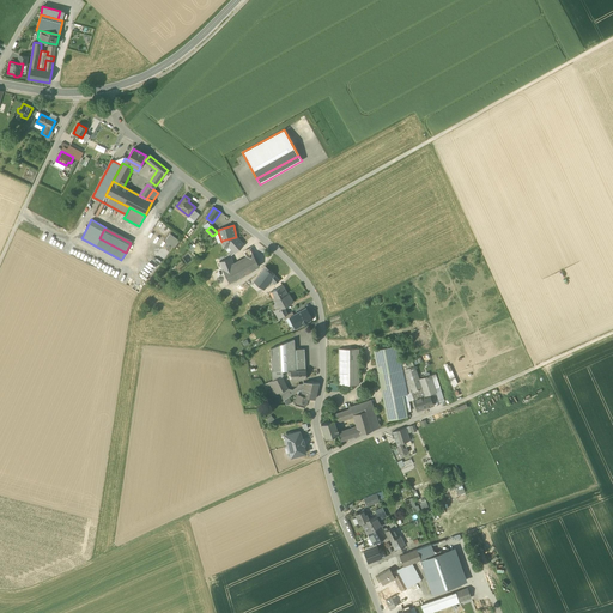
[(165,241),(174,248),(180,241),(170,234),(165,241)]
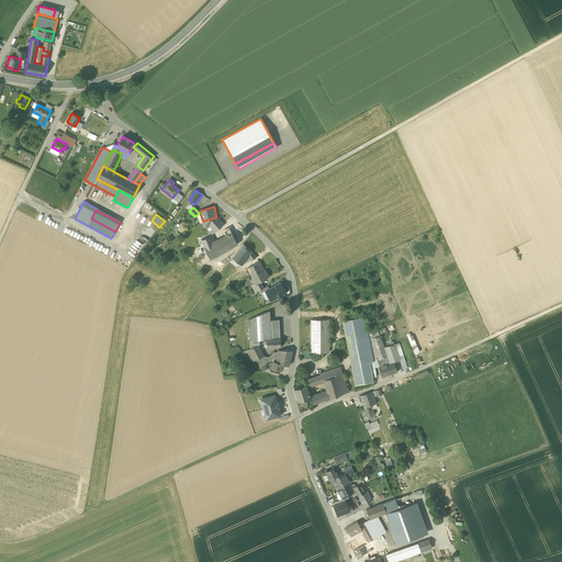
[(217,217),(216,217),(203,221),(204,227),(210,226),(215,232),(223,224),(217,217)]
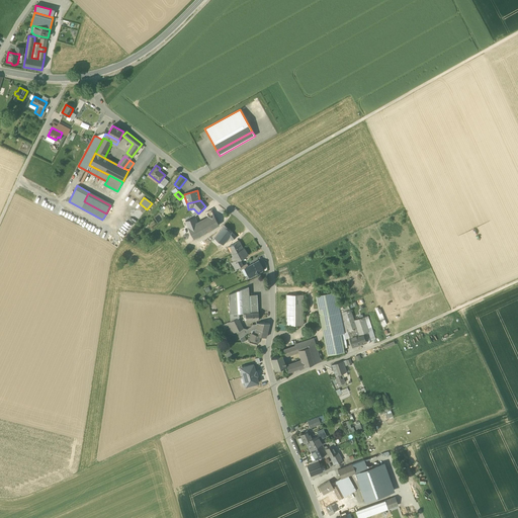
[(209,218),(197,224),(188,228),(193,238),(219,225),(211,209),(206,212),(209,218)]
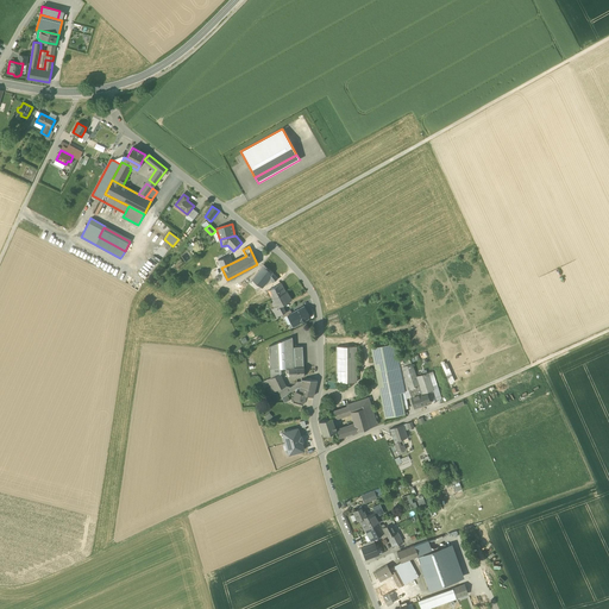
[(232,263),(228,256),(218,261),(221,268),(232,263)]
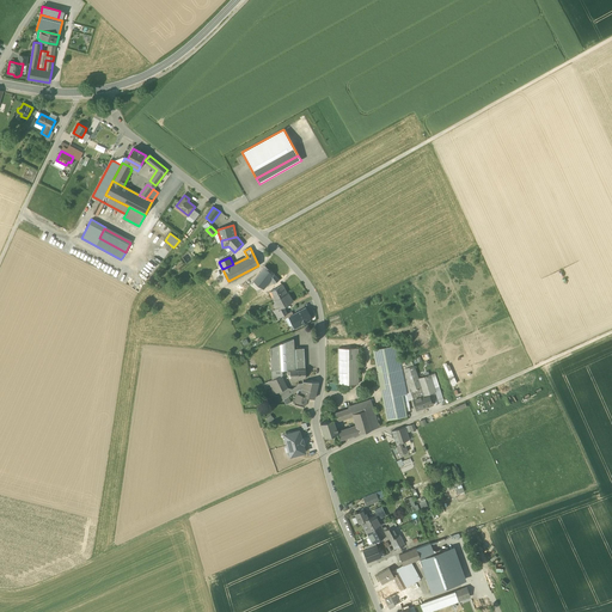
[(262,288),(269,279),(273,274),(264,267),(252,281),(259,286),(262,288)]
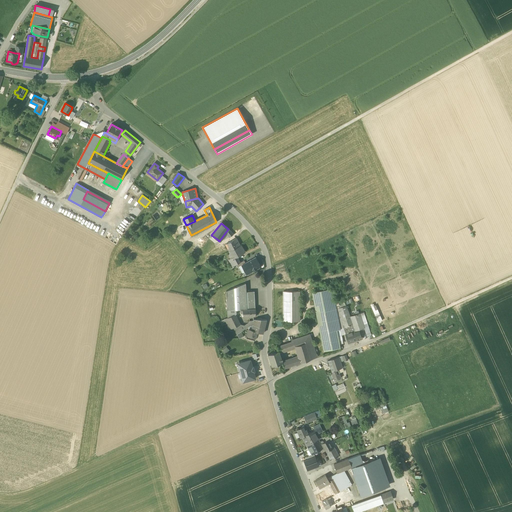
[(227,248),(229,251),(240,245),(236,238),(225,244),(227,248)]
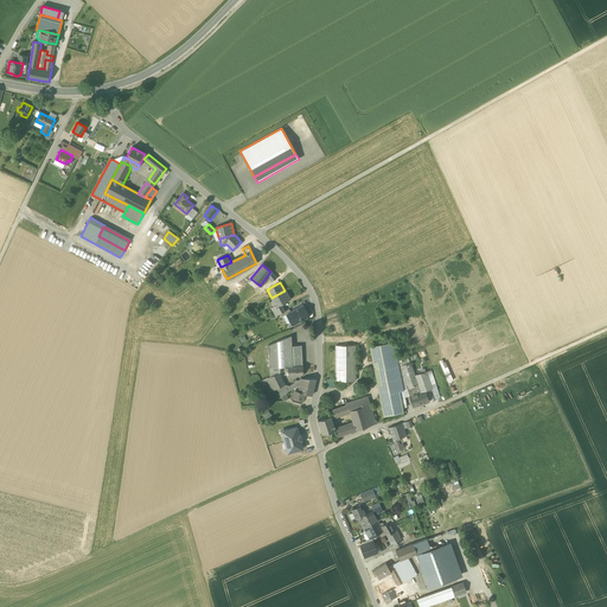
[(259,294),(261,299),(269,294),(267,289),(259,294)]
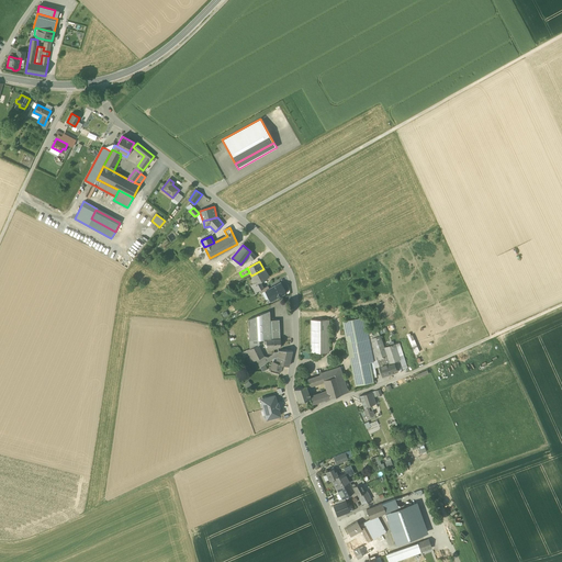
[(265,269),(263,269),(251,276),(255,282),(256,283),(260,281),(269,277),(265,269)]
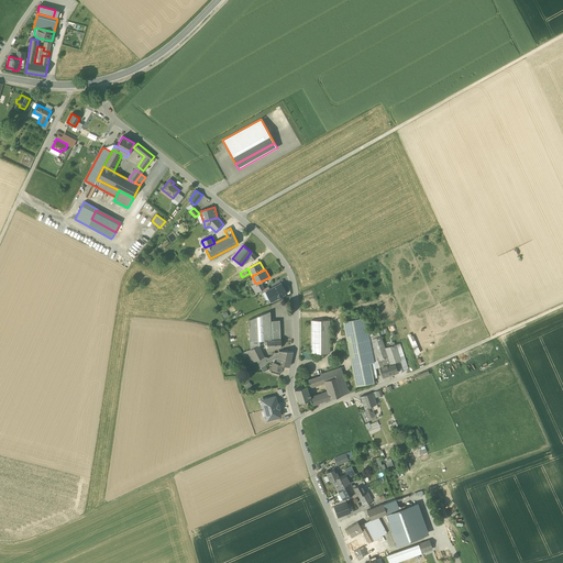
[(251,286),(255,294),(260,291),(264,288),(261,282),(256,284),(255,283),(251,286)]
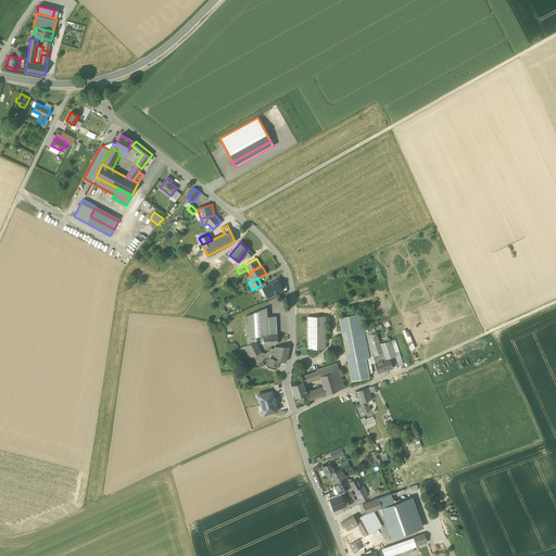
[(266,294),(268,298),(282,289),(277,279),(263,288),(266,294)]
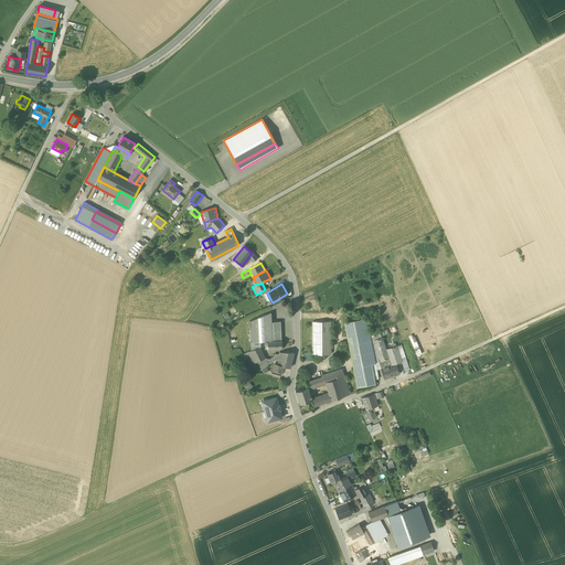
[(259,347),(259,341),(258,322),(272,321),(272,309),(251,319),(252,350),(258,347),(259,347)]
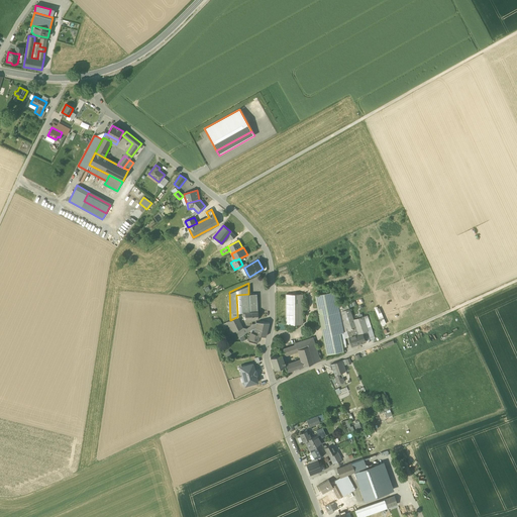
[(315,295),(327,354),(343,351),(342,347),(340,339),(339,333),(343,332),(339,312),(335,291),(315,295)]
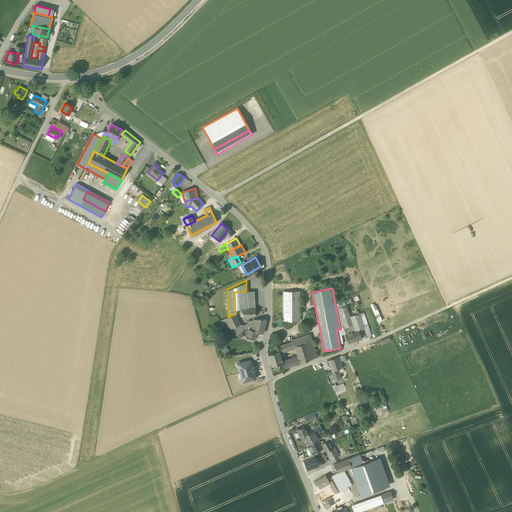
[(254,291),(246,291),(234,292),(235,309),(241,309),(254,308),(254,291)]
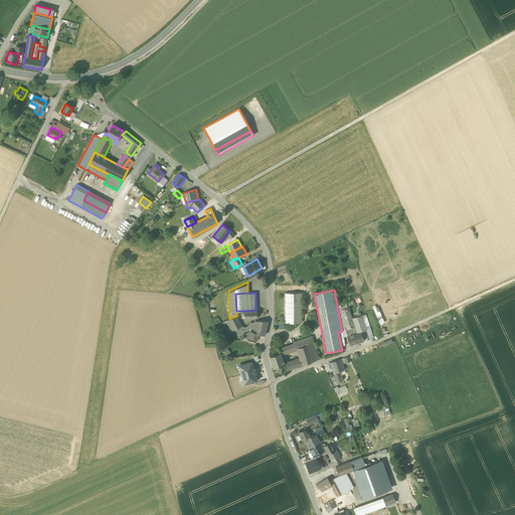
[(286,323),(302,323),(302,293),(286,293),(286,322),(286,323)]
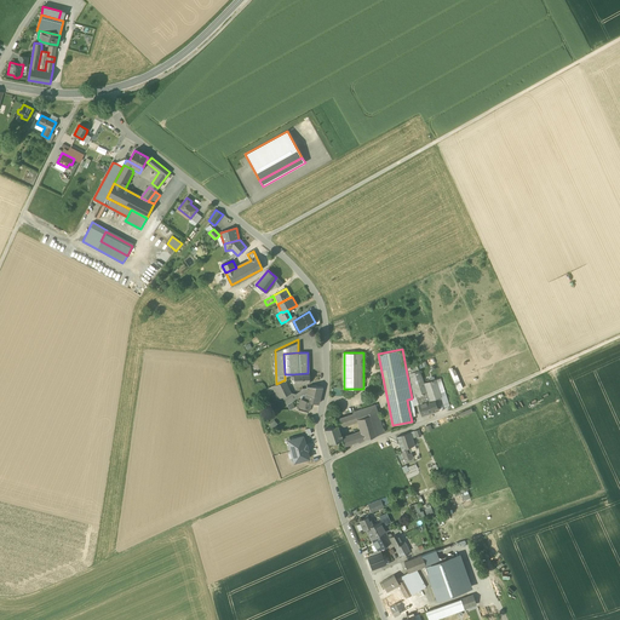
[(423,395),(426,394),(424,385),(419,369),(409,373),(418,396),(423,395)]
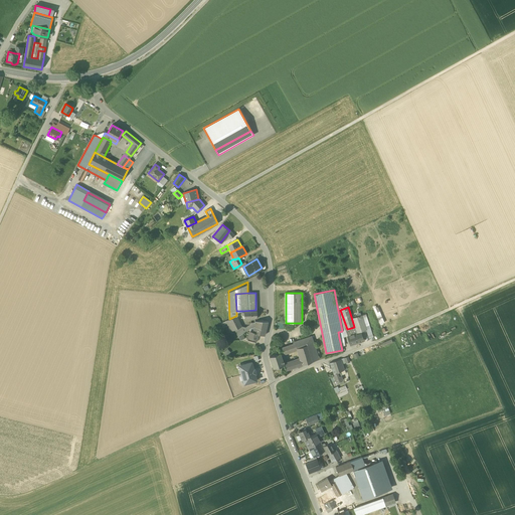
[(347,329),(340,310),(338,311),(342,331),(345,330),(347,329)]
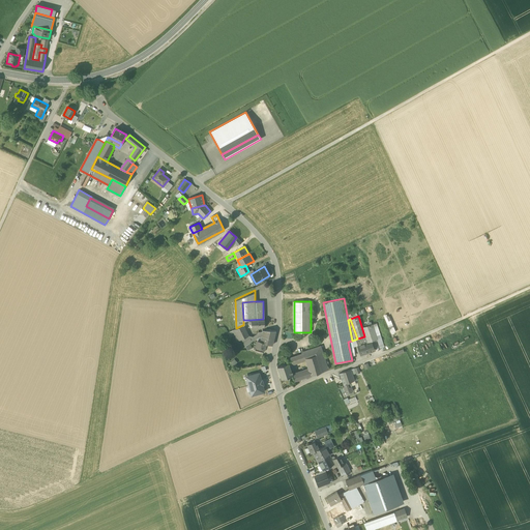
[(377,324),(371,326),(376,341),(379,349),(384,347),(377,324)]
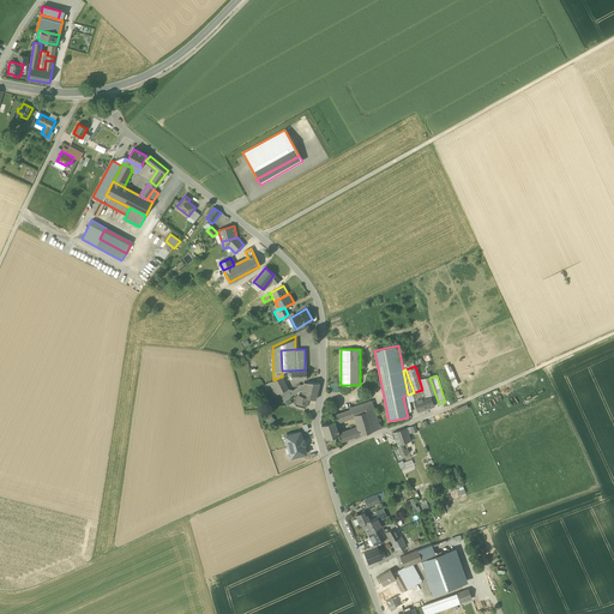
[(274,380),(272,381),(278,393),(280,393),(287,390),(281,377),(274,380)]
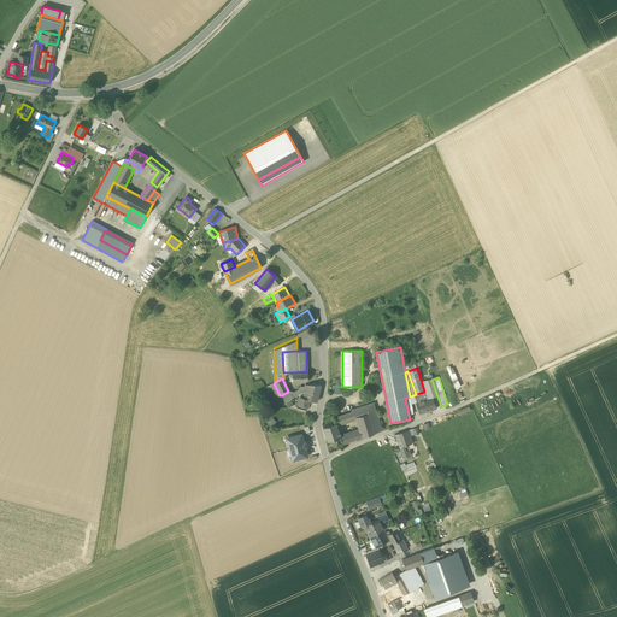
[(289,391),(283,378),(282,378),(288,392),(292,398),(300,392),(300,387),(305,387),(305,386),(299,386),(299,388),(294,391),(289,391)]
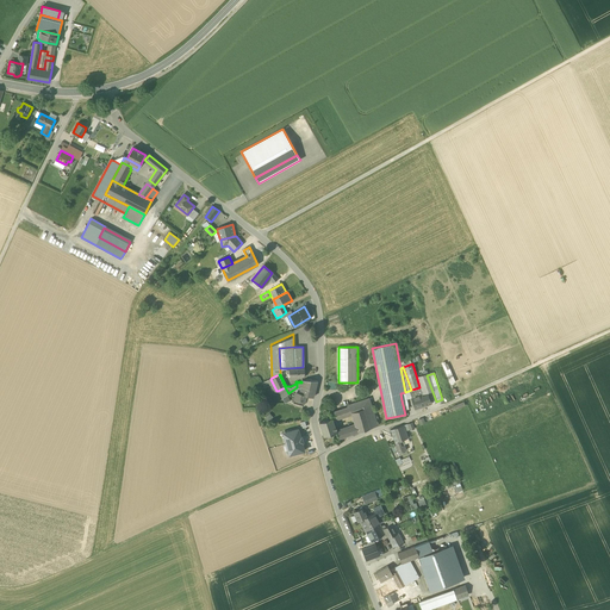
[(427,375),(417,379),(419,387),(422,394),(424,398),(428,397),(427,394),(433,392),(427,375)]
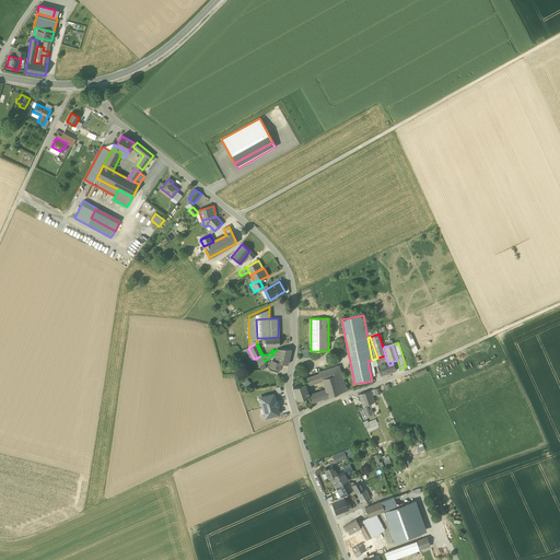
[(251,360),(254,359),(248,348),(241,351),(243,357),(247,354),(251,360)]
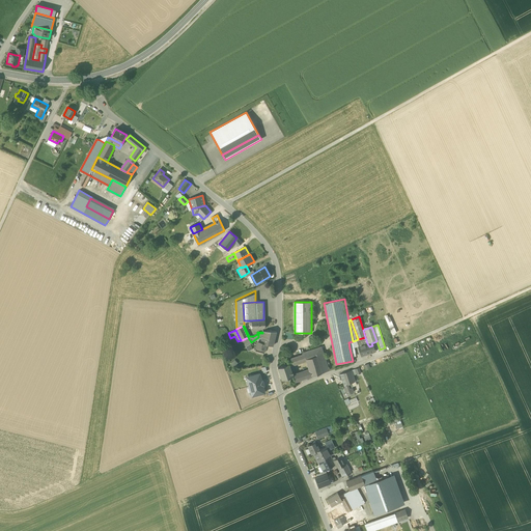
[(262,333),(261,337),(275,339),(276,332),(275,332),(270,331),(262,332),(262,333)]
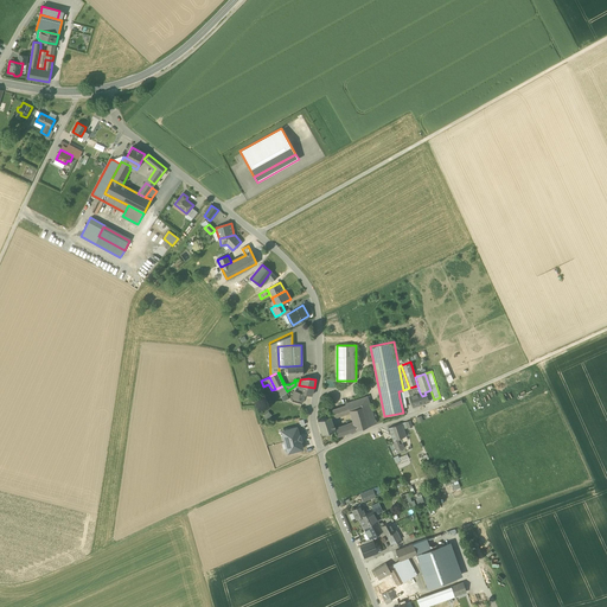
[(279,393),(280,396),(281,395),(286,393),(287,391),(283,385),(276,389),(279,393)]
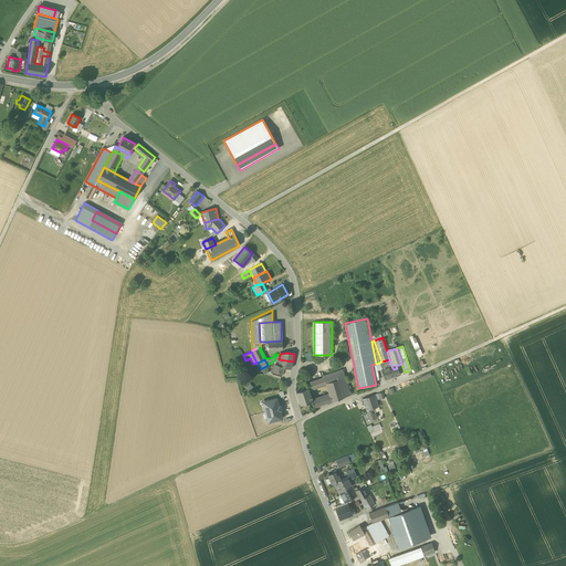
[(291,368),(293,362),(279,359),(278,363),(278,365),(275,365),(274,369),(283,371),(284,366),(291,368)]
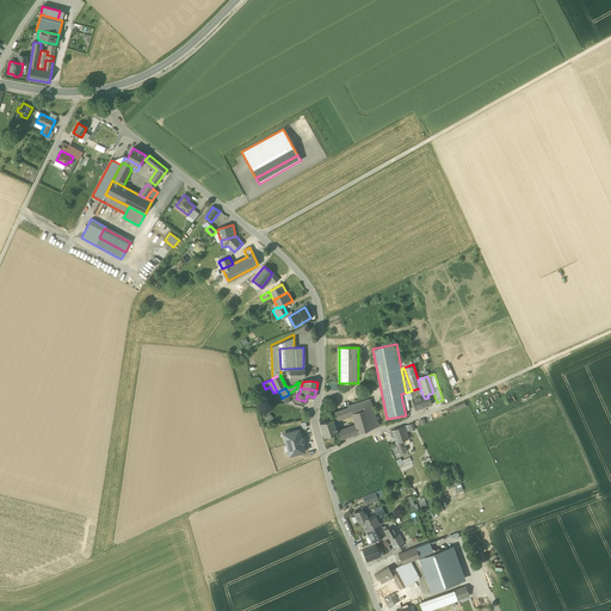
[(425,399),(423,395),(419,396),(413,397),(415,406),(421,405),(423,407),(426,406),(425,399)]
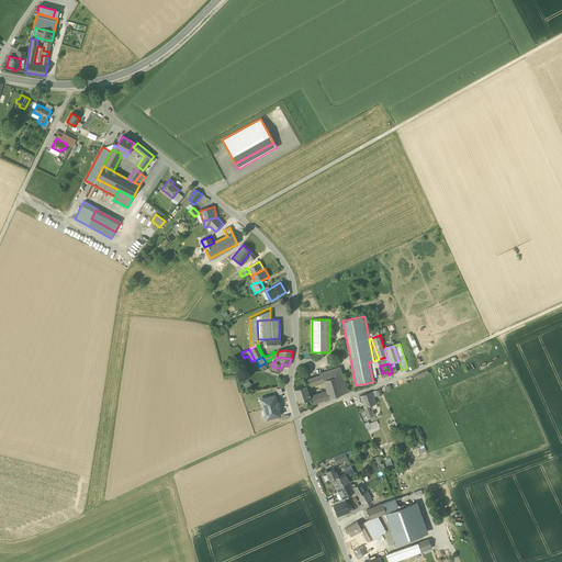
[(323,380),(325,380),(335,377),(341,374),(339,367),(321,372),(322,374),(323,380)]
